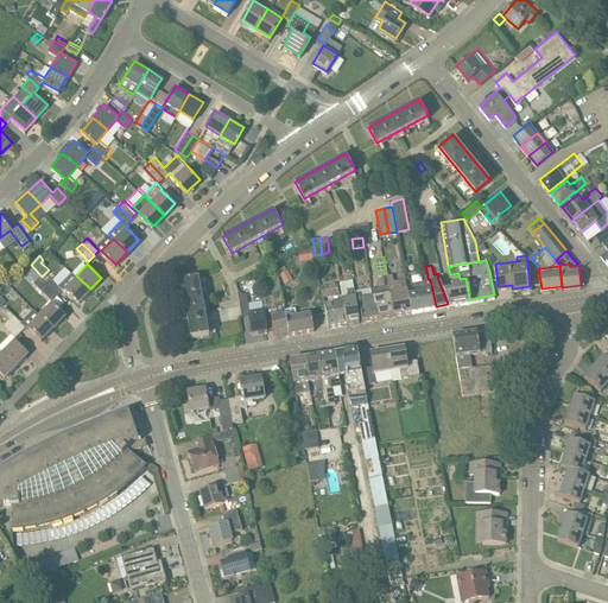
[(286,267),(279,272),(285,280),(292,275),(286,267)]
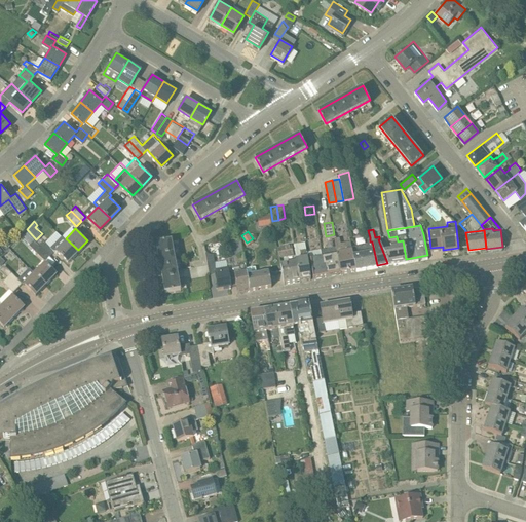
[(78,250),(66,238),(62,233),(50,245),(43,237),(39,243),(49,253),(54,249),(55,250),(57,249),(68,260),(78,250)]
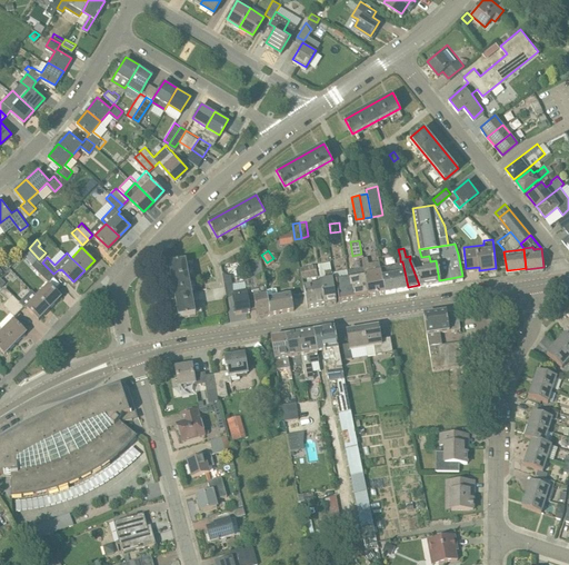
[(10,254),(5,258),(8,264),(15,259),(10,254)]
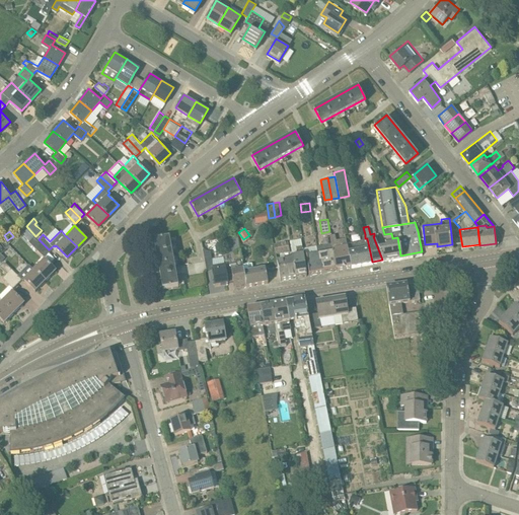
[(351,265),(347,241),(346,236),(336,237),(335,232),(330,232),(330,236),(331,240),(334,249),(337,268),(351,265)]
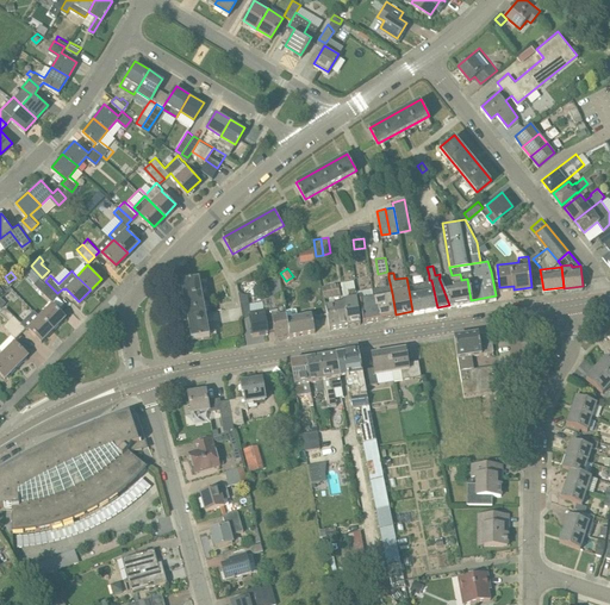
[(290,334),(285,307),(282,289),(280,274),(265,279),(266,286),(262,297),(263,306),(268,330),(268,328),(274,328),(275,336),(290,334)]
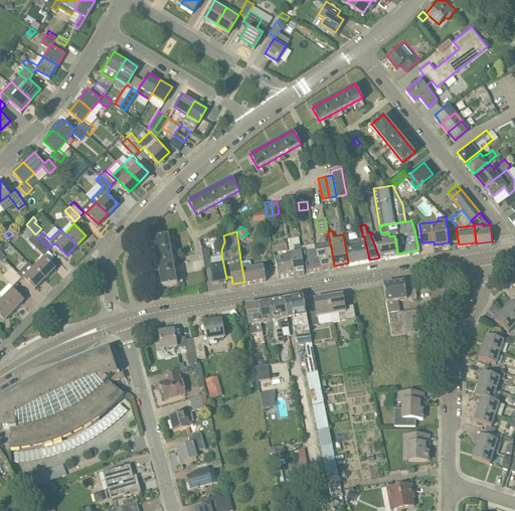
[(44,252),(48,247),(38,237),(33,232),(29,236),(28,237),(44,252)]
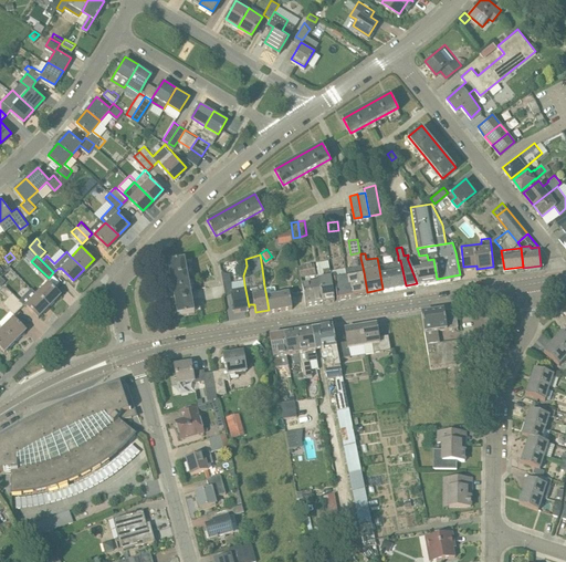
[(168,260),(178,313),(195,310),(185,257),(168,260)]
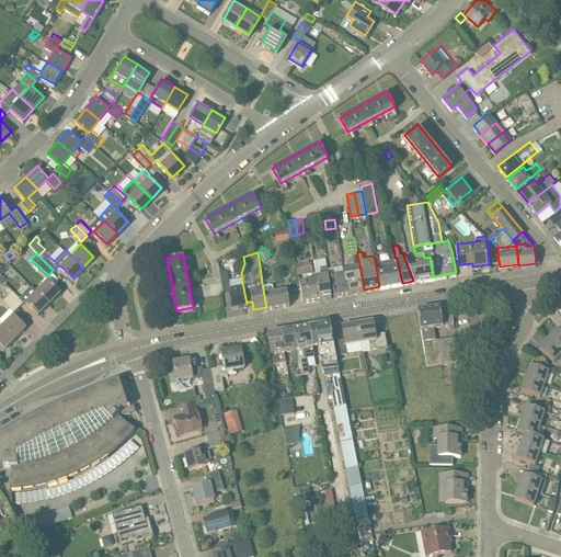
[(315,276),(319,297),(332,295),(329,271),(328,272),(325,256),(313,258),(317,274),(316,274),(316,276),(315,276)]
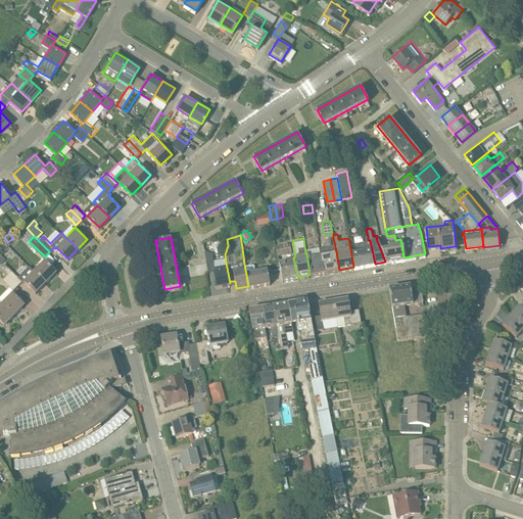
[(376,238),(385,262),(403,257),(400,239),(395,240),(388,242),(388,245),(381,246),(378,238),(377,238),(376,238)]
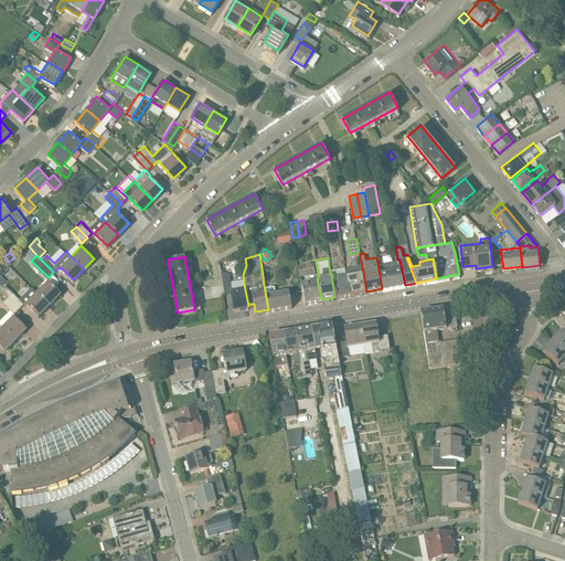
[(397,260),(381,262),(377,263),(382,288),(405,285),(400,260),(397,260)]
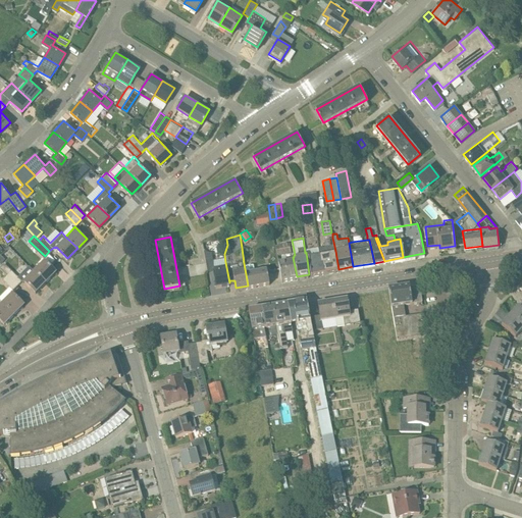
[(277,253),(292,250),(290,241),(275,244),(276,252),(277,253)]
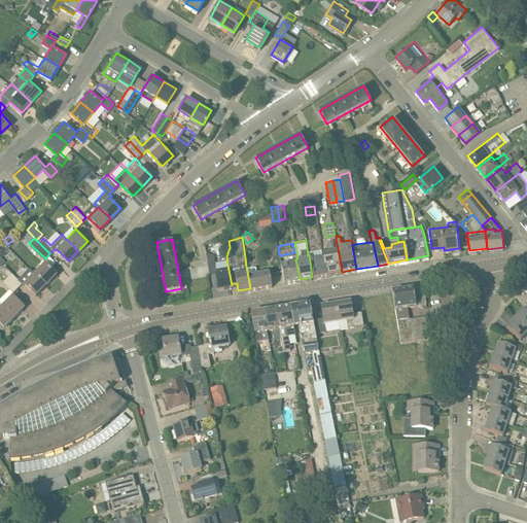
[(327,274),(342,272),(339,253),(337,244),(321,247),(323,255),(324,265),(326,265),(327,274)]
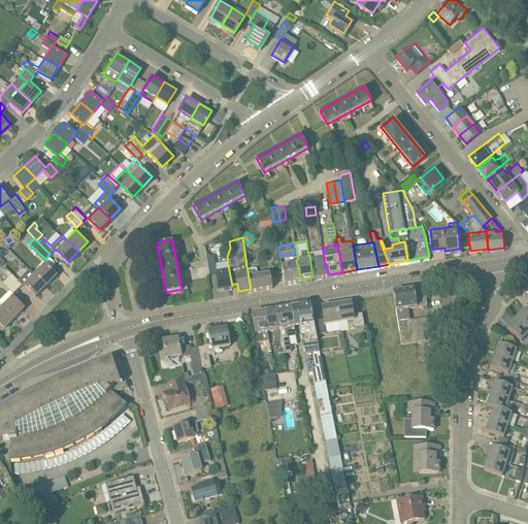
[(315,277),(328,274),(327,265),(325,265),(324,256),(322,248),(310,250),(311,258),(315,277)]
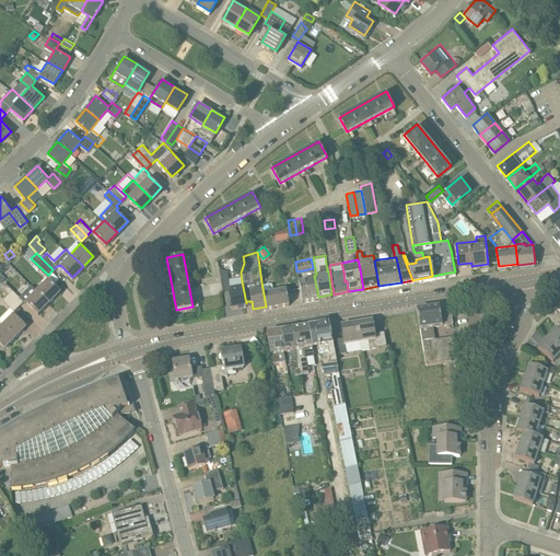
[(242,281),(241,273),(231,274),(229,274),(228,268),(221,267),(221,265),(219,265),(223,289),(229,288),(232,305),(246,303),(242,281)]
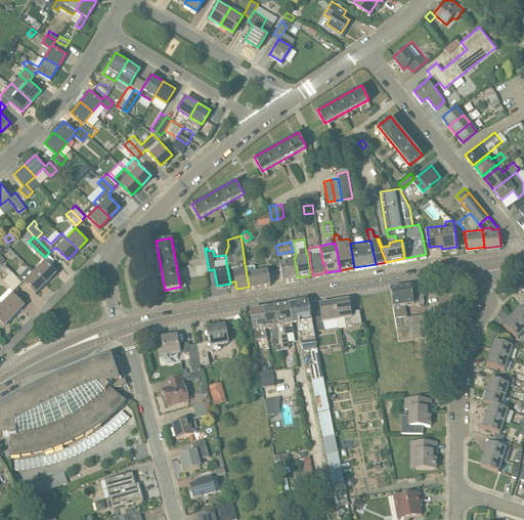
[(56,270),(45,258),(34,269),(46,282),(56,270)]
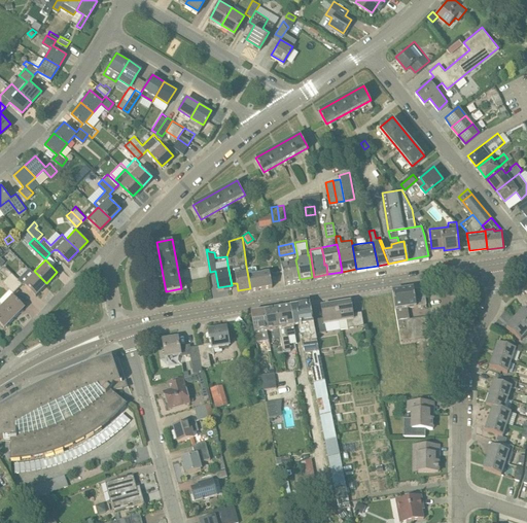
[(284,282),(300,279),(295,259),(281,262),(284,282)]
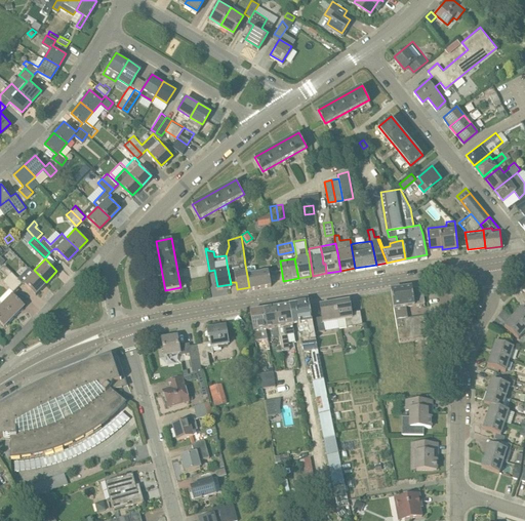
[(34,270),(31,267),(29,265),(18,276),(4,263),(0,266),(0,267),(7,274),(17,285),(23,280),(24,280),(36,292),(46,282),(34,270)]
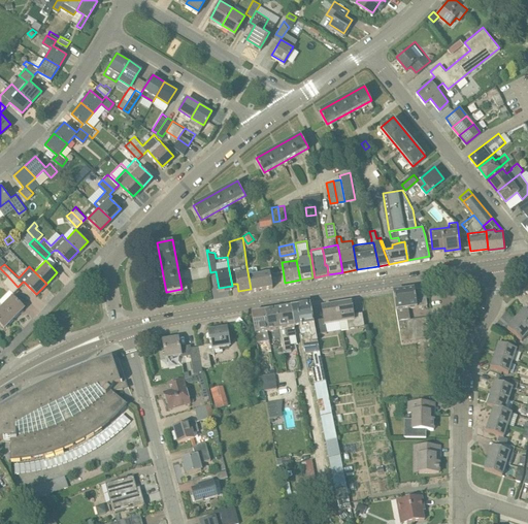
[(246,266),(251,289),(272,285),(270,271),(262,272),(258,273),(257,265),(246,266)]
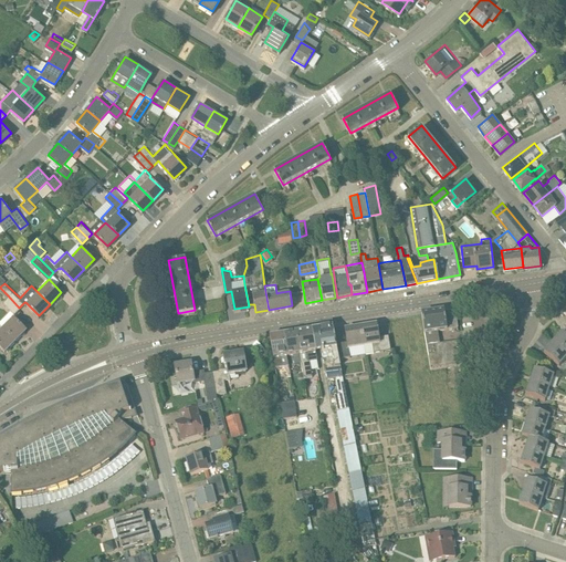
[(12,314),(19,308),(8,295),(2,301),(10,309),(0,319),(0,323),(16,339),(25,328),(12,314)]
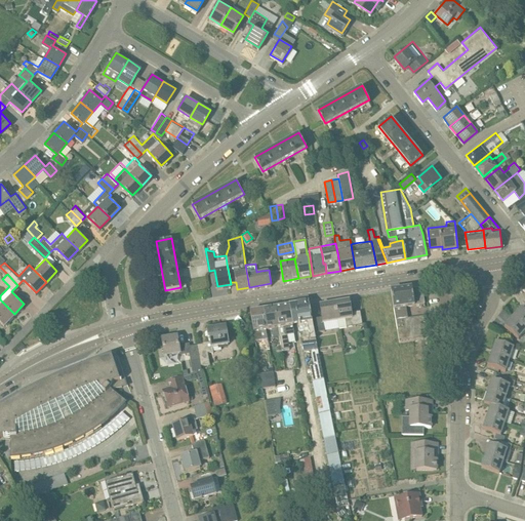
[(425,301),(421,283),(391,288),(396,317),(405,316),(405,313),(407,312),(406,305),(414,304),(414,303),(425,301)]
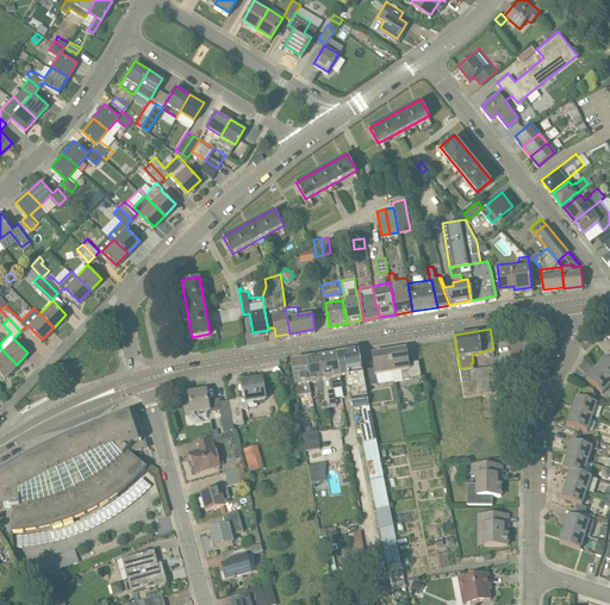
[(388,349),(392,369),(393,379),(421,374),(418,359),(408,361),(405,347),(388,349)]
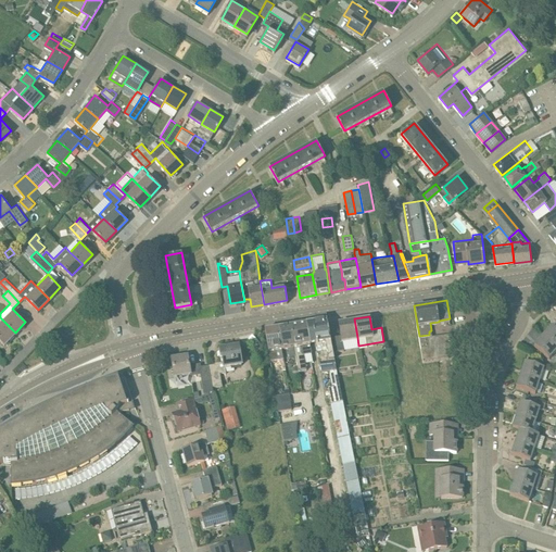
[(0,338),(4,342),(15,333),(0,317),(0,338)]
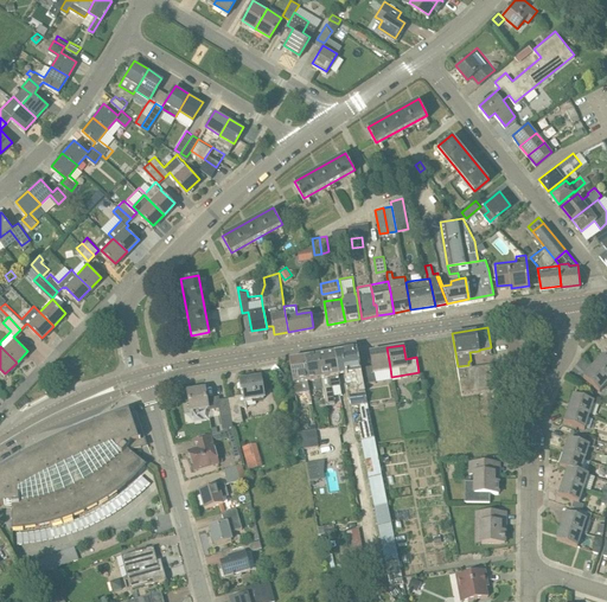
[(351,403),(359,402),(363,420),(358,421),(362,437),(374,435),(375,435),(368,399),(366,399),(357,346),(333,351),(338,373),(345,372),(351,403)]
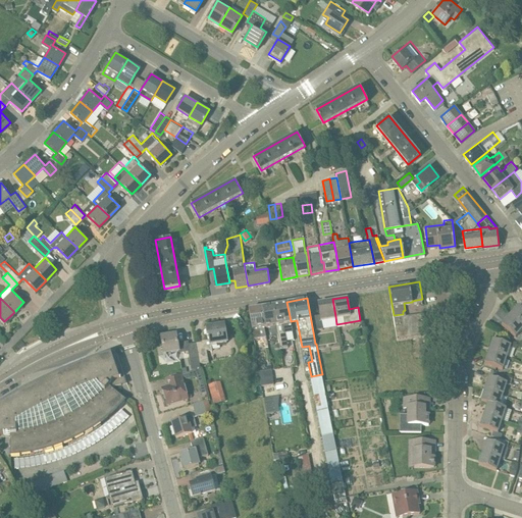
[(322,319),(335,316),(332,299),(318,302),(320,313),(312,314),(314,328),(323,326),(322,319)]
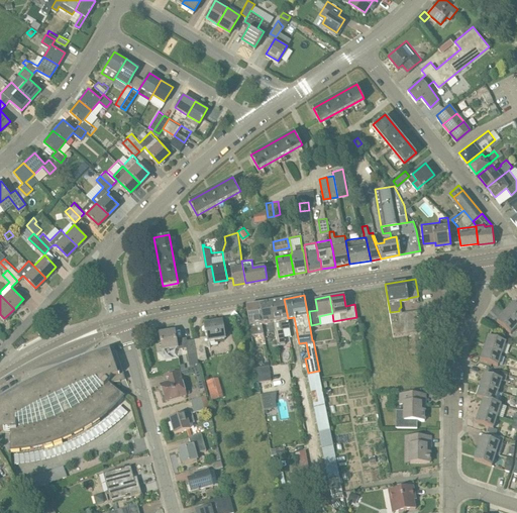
[(284,299),(270,301),(275,328),(277,335),(278,342),(285,341),(283,327),(289,326),(288,318),(284,299)]
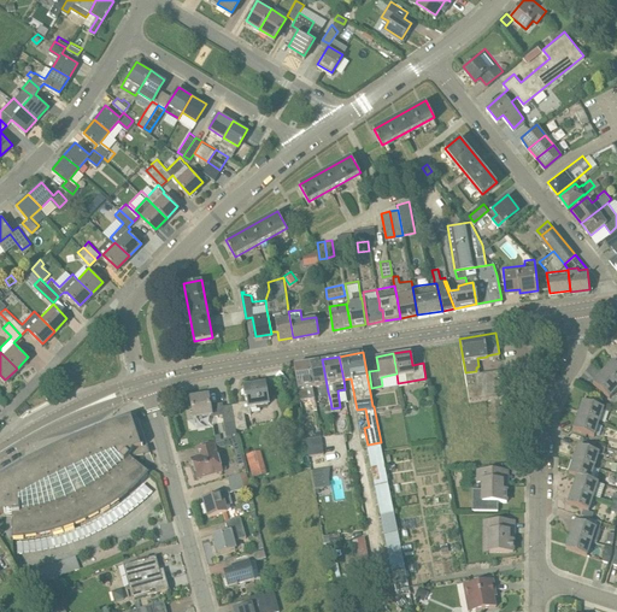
[(616,362),(612,358),(603,369),(616,381),(616,362)]
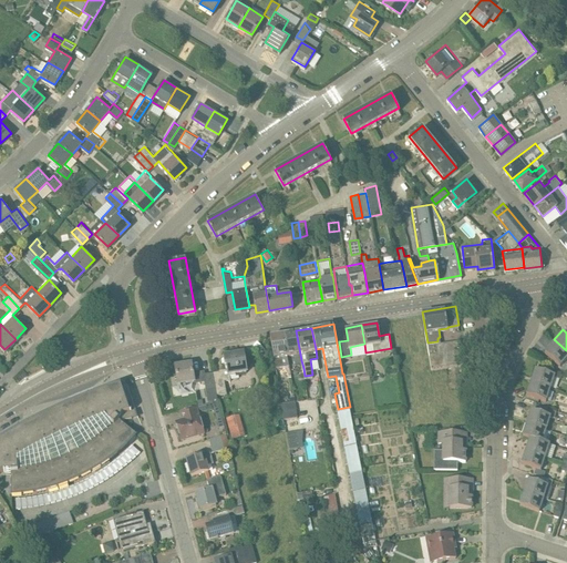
[(295,361),(301,360),(296,330),(284,333),(287,354),(294,352),(295,361)]
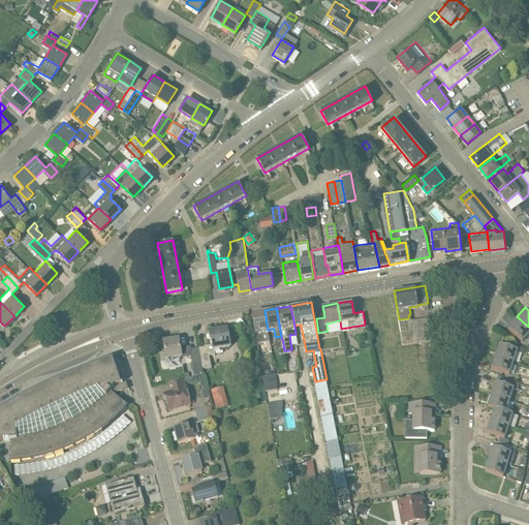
[(270,339),(268,330),(265,310),(252,312),(257,340),(257,341),(270,339)]
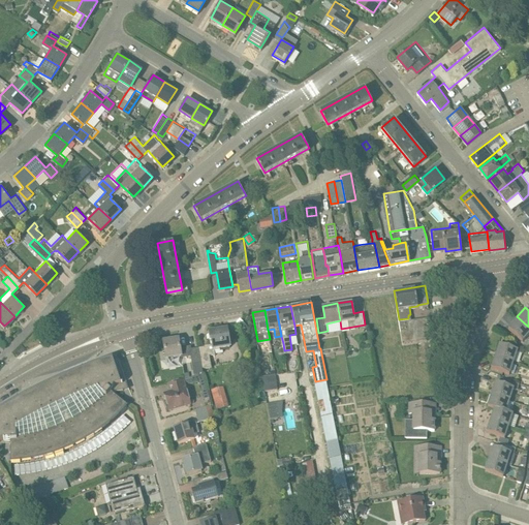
[(399,319),(402,342),(415,341),(433,338),(430,314),(408,318),(399,319)]
